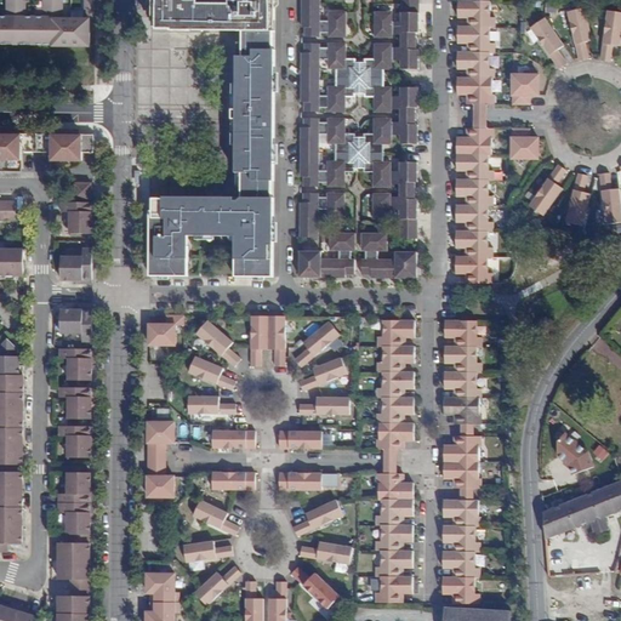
[(0,44),(15,44),(15,0),(6,0),(7,13),(9,15),(6,17),(0,16),(0,44)]
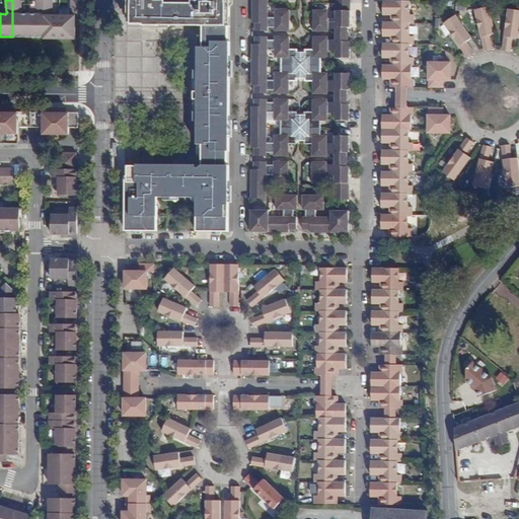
[(28,38),(28,14),(20,14),(18,12),(20,10),(20,0),(12,0),(12,36),(28,38)]
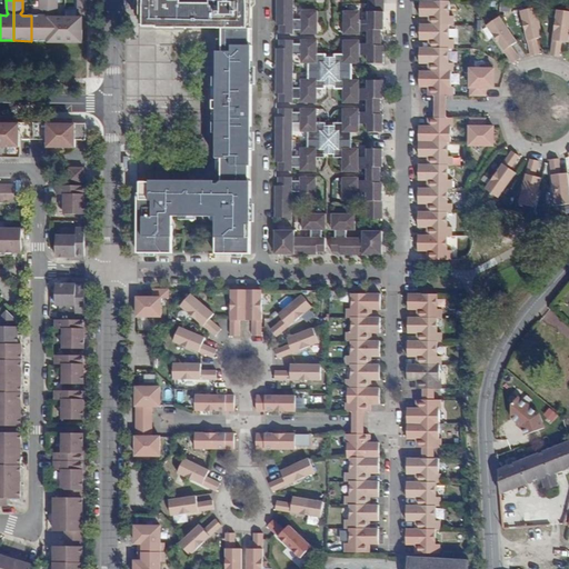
[(48,41),(47,0),(40,0),(40,16),(31,16),(31,41),(48,41)]
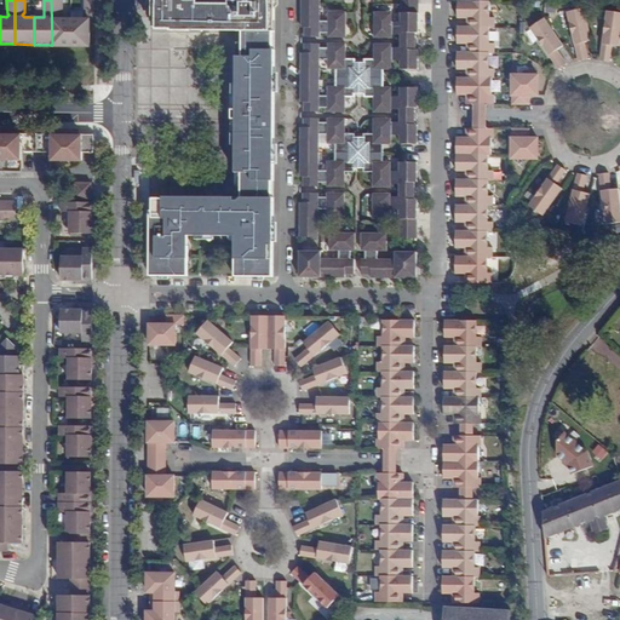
[(52,47),(73,47),(73,18),(62,18),(59,16),(62,13),(61,0),(51,0),(52,45),(52,47)]
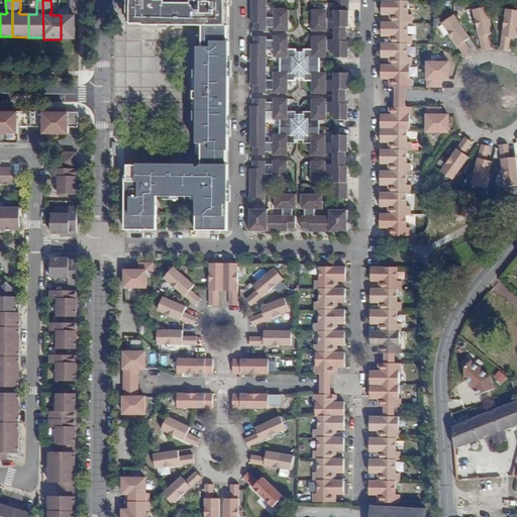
[(61,39),(75,39),(75,17),(78,17),(78,0),(70,0),(71,15),(61,15),(61,39)]
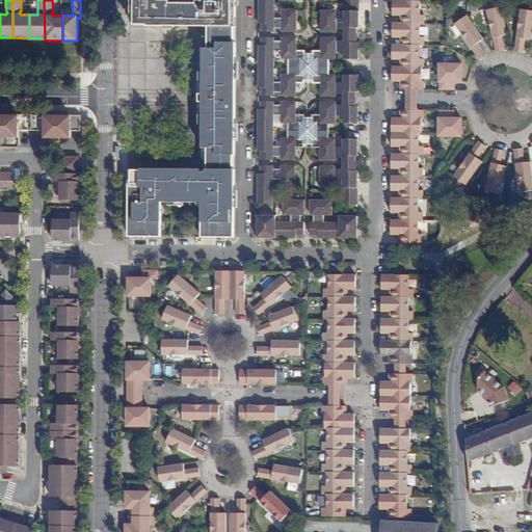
[(147,26),(174,26),(182,18),(174,9),(171,11),(169,9),(169,5),(169,0),(186,0),(196,0),(196,23),(204,23),(204,27),(208,27),(232,27),(232,17),(235,17),(235,0),(130,0),(130,14),(134,14),(134,25),(147,24),(147,26)]
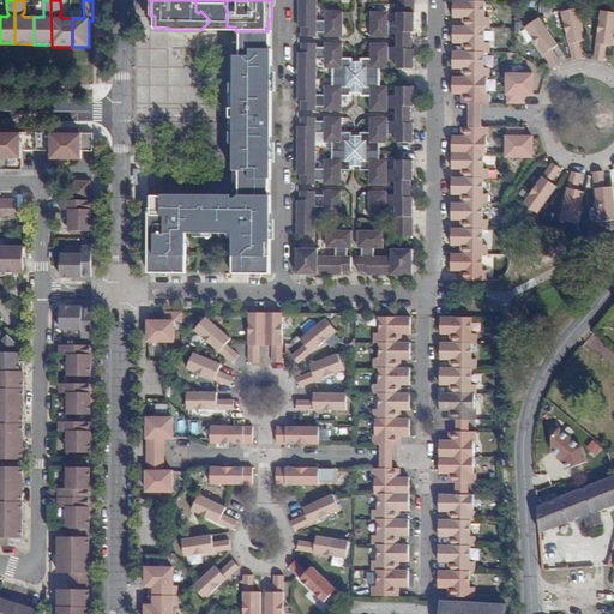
[(200,30),(223,31),(227,31),(227,26),(227,0),(215,0),(196,0),(196,6),(200,11),(210,20),(200,30)]
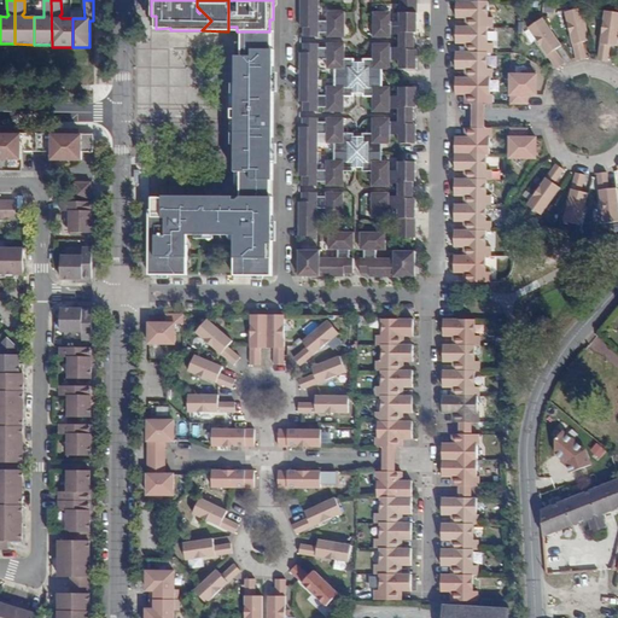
[(299,0),(301,25),(303,25),(303,35),(318,35),(318,31),(327,31),(331,31),(331,35),(344,35),(345,11),(327,11),(327,19),(319,19),(318,0),(299,0)]
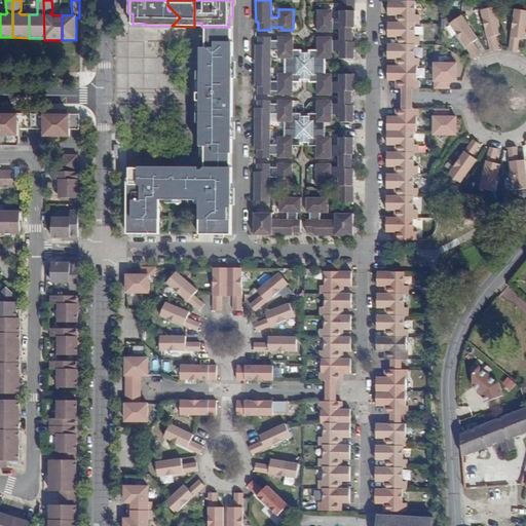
[(387,65),(387,79),(396,79),(403,80),(403,87),(409,87),(412,87),(418,87),(418,79),(416,79),(417,66),(418,66),(419,58),(414,58),(415,44),(419,44),(419,36),(415,36),(415,23),(419,23),(419,14),(415,14),(415,0),(388,0),(388,14),(397,14),(404,15),(404,22),(397,22),(388,22),(387,36),(397,37),(404,37),(404,44),(397,43),(387,43),(387,58),(397,58),(403,59),(403,65),(397,65),(387,65)]
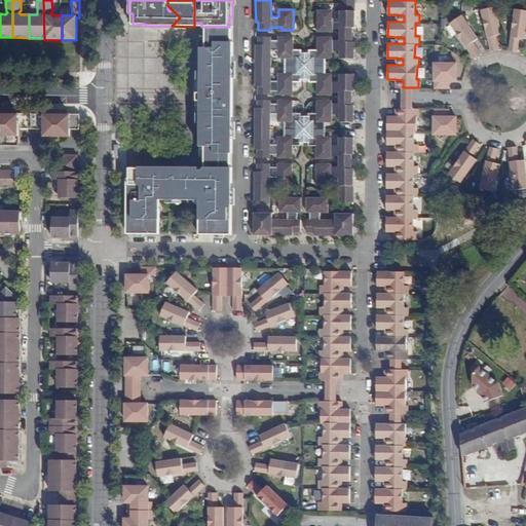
[(482,10),(490,52),(498,50),(495,36),(501,35),(495,7),(482,10)]
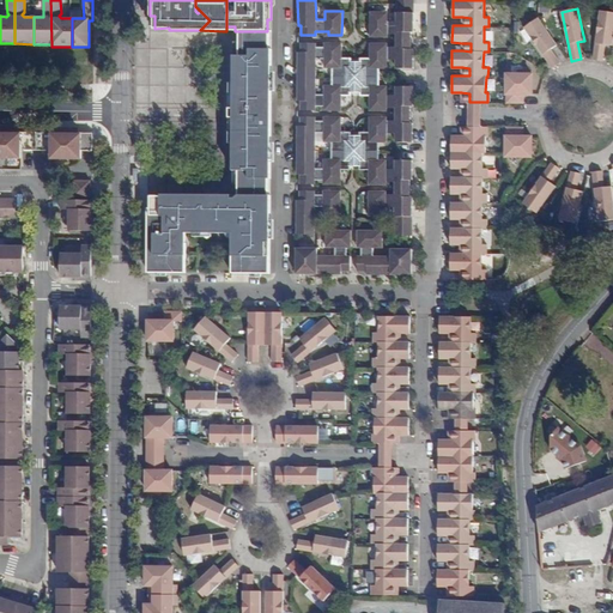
[(370,35),(383,36),(383,32),(387,32),(396,32),(396,36),(411,36),(411,30),(411,22),(413,22),(413,11),(396,11),(396,20),(387,19),(387,11),(371,11),(370,35)]
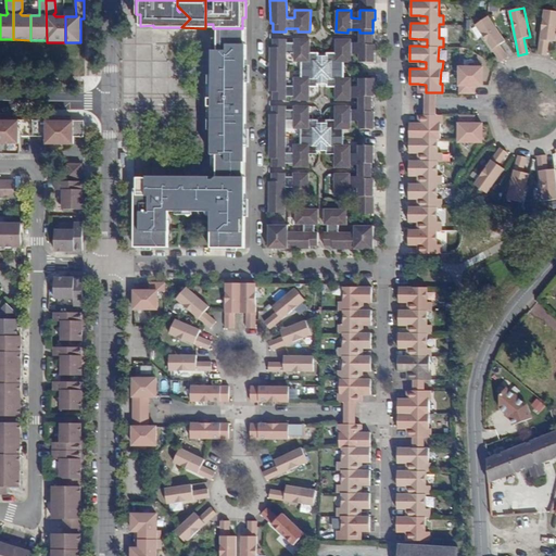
[(538,54),(546,55),(550,41),(555,42),(555,35),(555,12),(544,11),(538,54)]
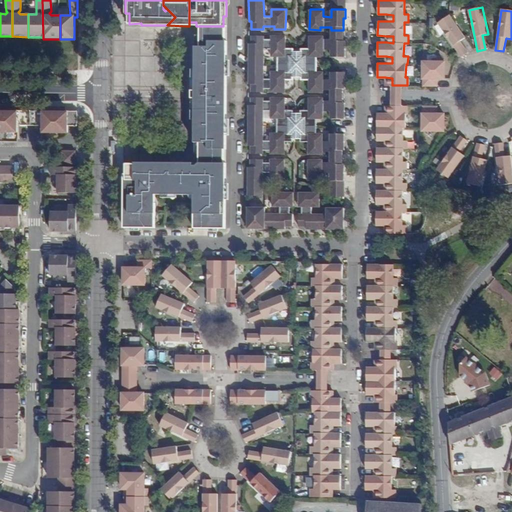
[(438,22),(458,53),(461,57),(468,53),(460,41),(464,38),(449,15),(438,22)]
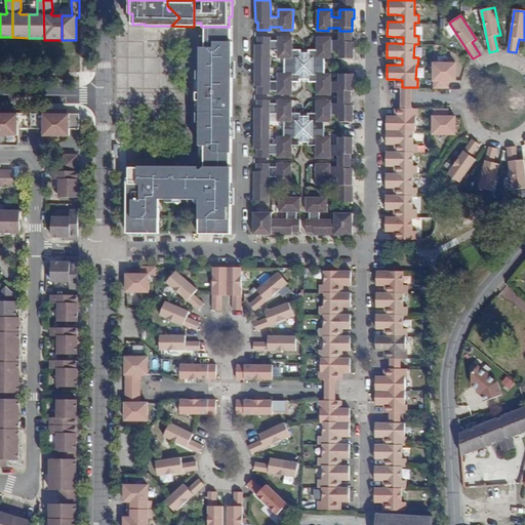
[(232,92),(232,73),(230,73),(229,66),(232,66),(232,42),(231,42),(231,27),(229,27),(205,27),(205,41),(208,41),(208,48),(205,48),(205,52),(208,52),(208,57),(205,57),(205,71),(208,71),(208,74),(205,74),(205,92),(214,92),(214,89),(218,89),(218,92),(232,92)]
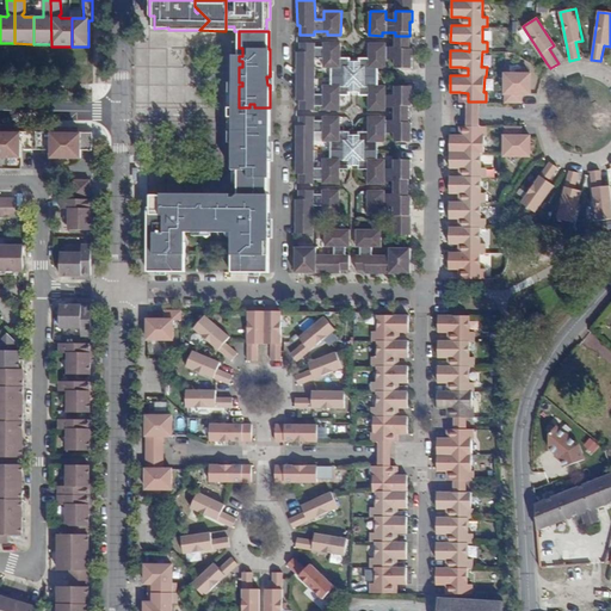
[(314,47),(314,42),(300,42),(300,51),(296,50),(296,99),(300,99),(300,109),(314,109),(314,105),(322,105),(327,105),(327,109),(340,109),(340,94),(350,94),(350,91),(359,91),(359,94),(368,94),(368,109),(382,109),(382,106),(386,106),(395,106),(394,109),(409,110),(409,104),(409,94),(412,94),(412,85),(395,85),(395,93),(386,92),(386,85),(378,85),(378,67),(386,67),(386,57),(395,57),(395,67),(412,67),(412,56),(409,56),(409,48),(409,42),(395,42),(395,45),(387,45),(382,45),(382,42),(369,43),(369,56),(359,56),(359,60),(350,60),(350,56),(340,56),(340,42),(327,42),(327,47),(323,47),(314,47)]
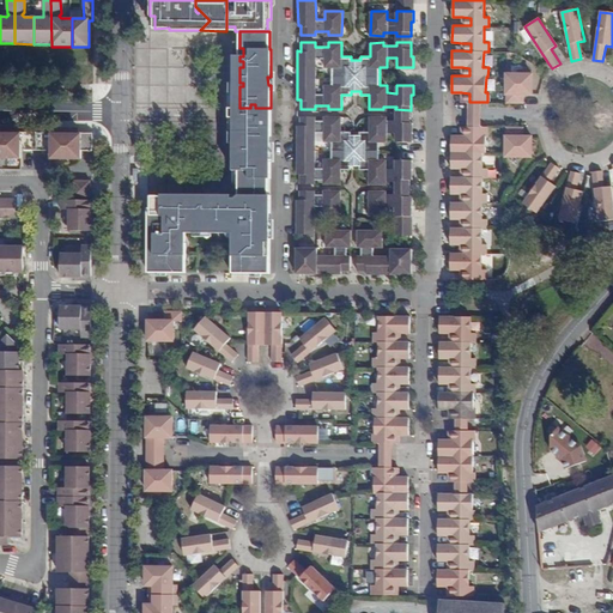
[(234,56),(232,169),(238,169),(240,138),(243,138),(243,132),(240,132),(240,117),(244,117),(244,120),(249,120),(249,116),(271,116),(271,108),(255,108),(255,104),(250,104),(250,108),(240,108),(240,86),(240,83),(240,67),(240,61),(240,56),(234,56)]
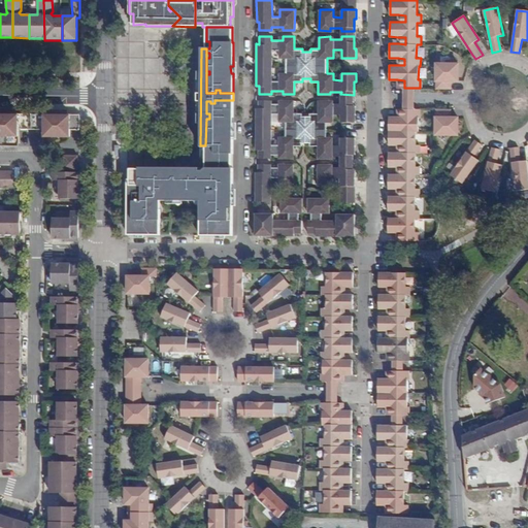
[(436,64),(435,89),(451,89),(451,80),(458,80),(458,64),(436,64)]
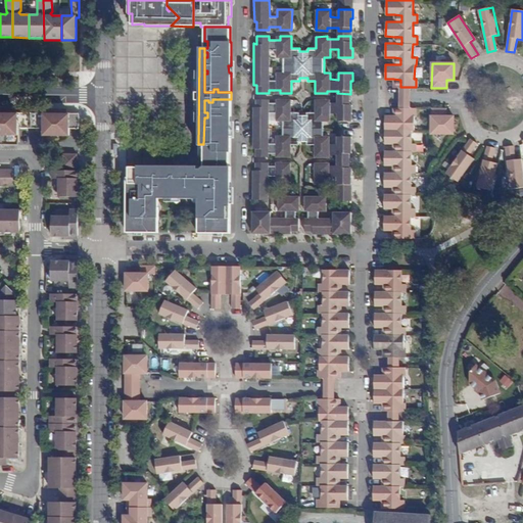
[(399,100),(398,107),(400,107),(409,108),(410,100),(410,87),(407,87),(400,87),(399,87),(399,100)]
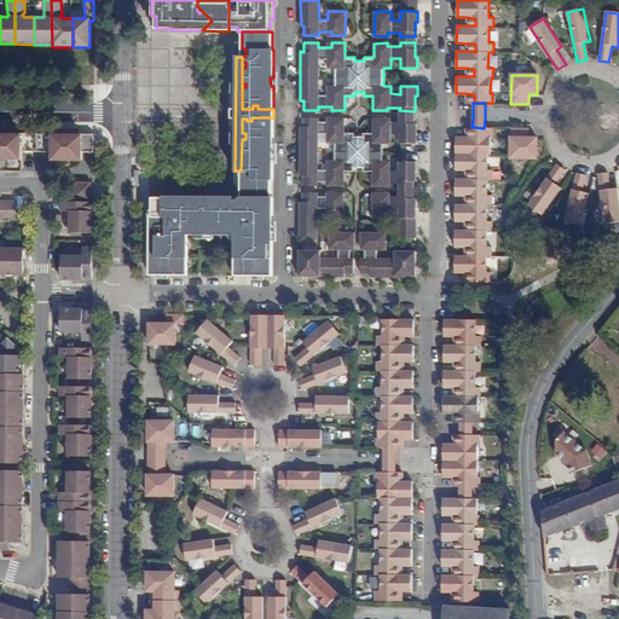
[(318,122),(318,117),(304,116),(304,127),(300,126),(300,175),(302,175),(302,185),(318,185),(318,180),(327,180),(330,181),(330,185),(343,185),(343,171),(354,171),(354,167),(363,167),(363,169),(372,171),(372,185),(387,185),(386,183),(391,183),(399,183),(399,185),(414,185),(414,180),(415,171),(416,171),(416,160),(399,161),(399,169),(391,169),(391,160),(382,160),(382,143),(391,142),(391,132),(399,132),(399,143),(416,142),(416,132),(414,132),(414,123),(414,117),(400,117),(399,120),(391,120),(387,120),(387,117),(372,117),(372,132),(363,132),(363,136),(354,136),(354,132),(345,132),(343,116),(331,116),(331,122),(328,122),(318,122)]
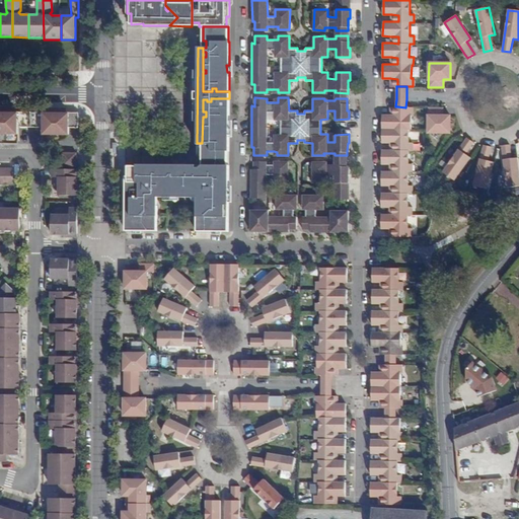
[(229,127),(229,98),(211,98),(211,101),(207,101),(207,99),(203,99),(203,112),(206,112),(206,117),(203,117),(202,143),(205,143),(205,150),(202,150),(202,164),(200,167),(196,167),(196,164),(187,164),(187,167),(179,166),(180,164),(164,163),(161,166),(157,166),(158,163),(137,163),(137,165),(129,165),(129,166),(129,175),(127,175),(127,181),(129,181),(130,191),(126,191),(126,220),(129,220),(128,229),(158,229),(158,204),(155,204),(155,198),(158,196),(198,196),(197,229),(226,230),(226,221),(228,220),(228,196),(226,196),(226,193),(228,193),(228,164),(227,164),(227,149),(228,149),(229,135),(226,134),(226,127),(229,127)]
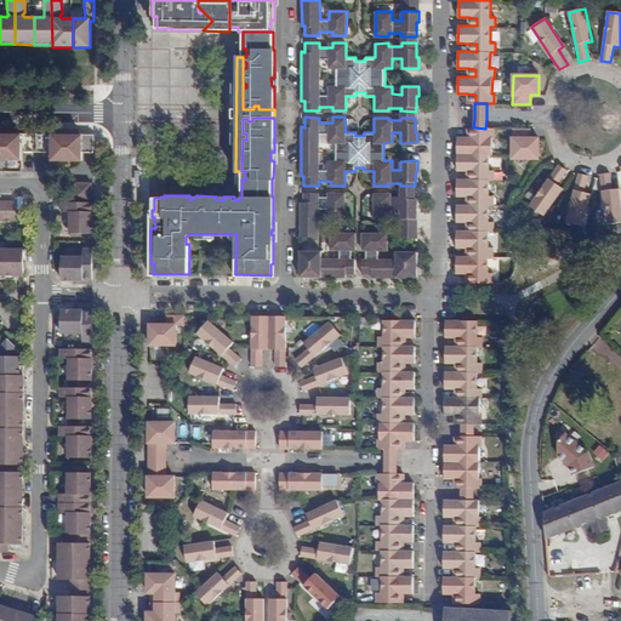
[(473,231),(488,232),(493,232),(493,222),(488,222),(488,205),(493,205),(493,195),(488,195),(488,180),(493,180),(493,170),(489,170),(489,154),(491,154),(491,141),(494,141),(494,129),(485,129),(476,127),(476,136),(467,136),(456,136),(456,155),(456,170),(466,170),(474,170),(474,180),(466,180),(455,178),(455,195),(466,197),(474,197),(474,205),(466,204),(455,204),(455,222),(466,222),(473,222),(473,231)]
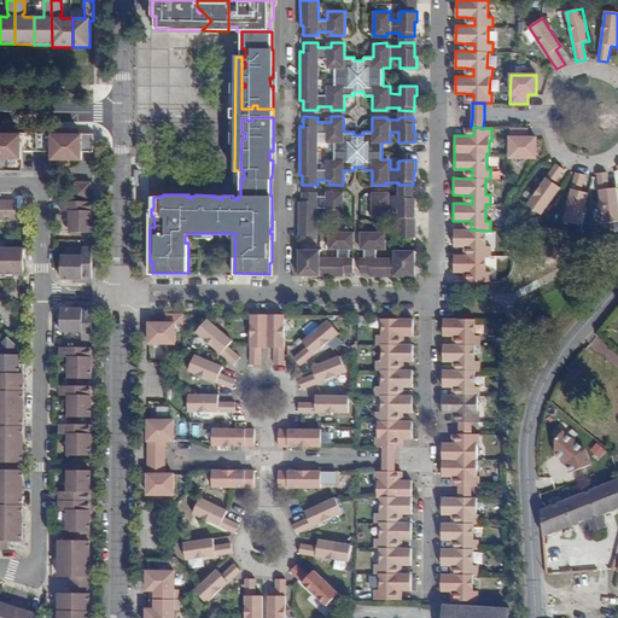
[(526,128),(509,128),(509,157),(535,158),(535,138),(526,138),(526,128)]
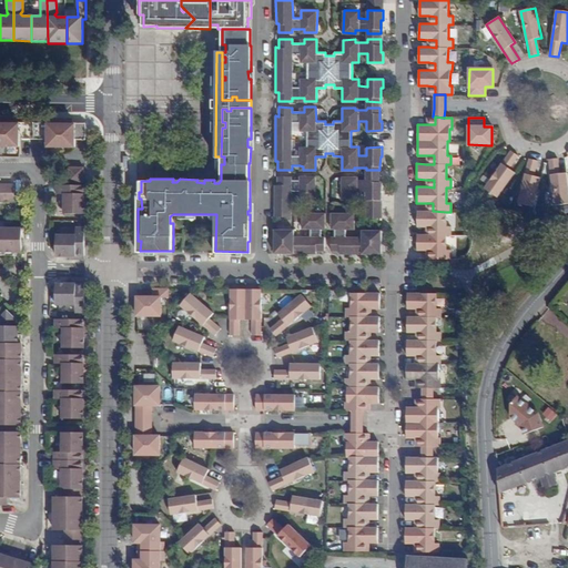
[(0,143),(17,144),(17,137),(43,137),(43,144),(71,145),(71,138),(81,138),(81,120),(70,120),(70,122),(46,122),(46,120),(16,120),(16,121),(0,121),(0,143)]
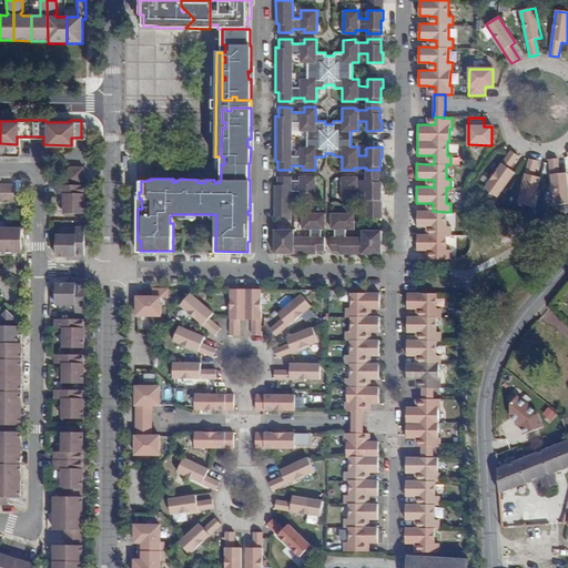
[(509,151),(506,155),(483,188),(496,196),(513,173),(508,168),(516,156),(509,151)]
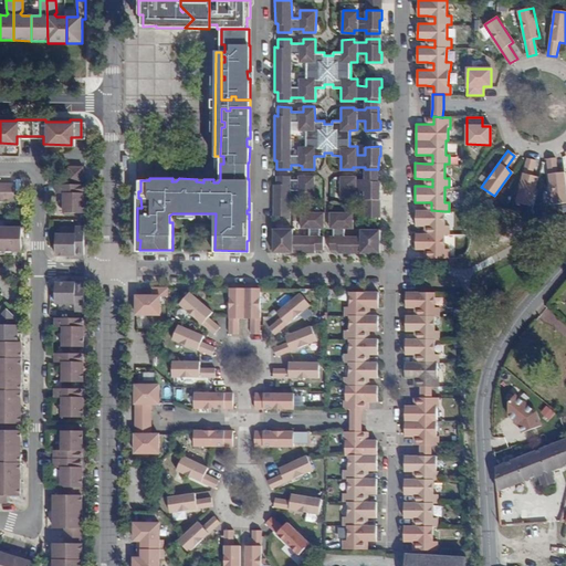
[(535,160),(526,158),(514,202),(530,206),(537,177),(531,176),(535,160)]
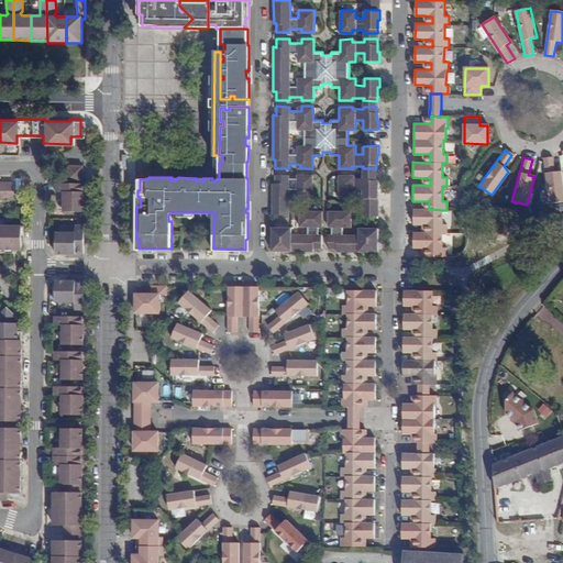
[(551,157),(542,158),(548,203),(562,202),(560,173),(553,173),(551,157)]
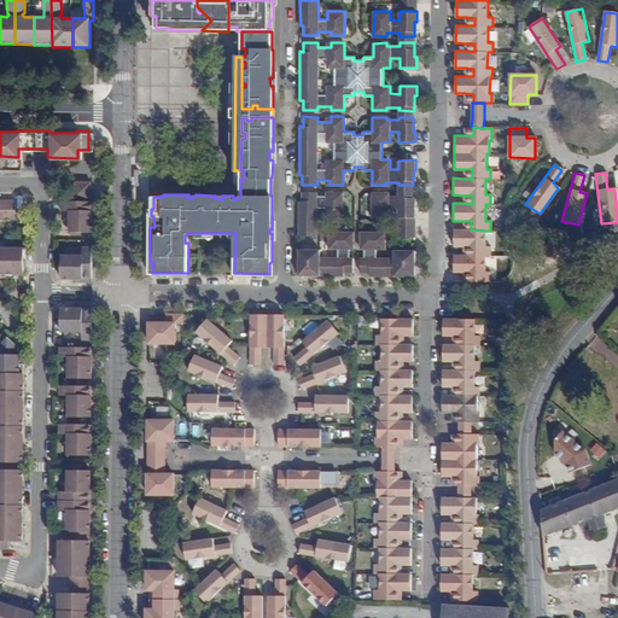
[(87,180),(70,180),(70,196),(87,196),(87,180)]
